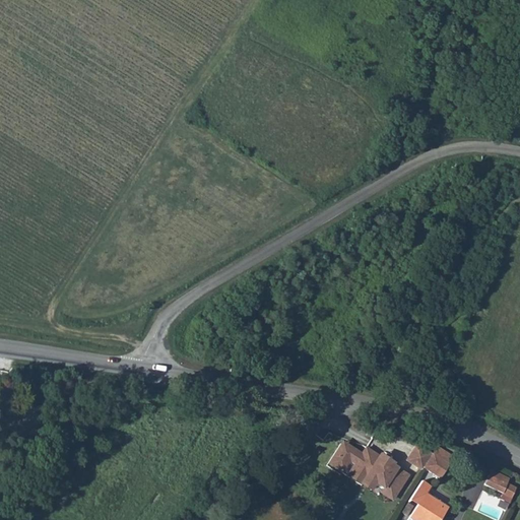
[(437,445),(433,450),(450,461),(454,455),(437,445)]
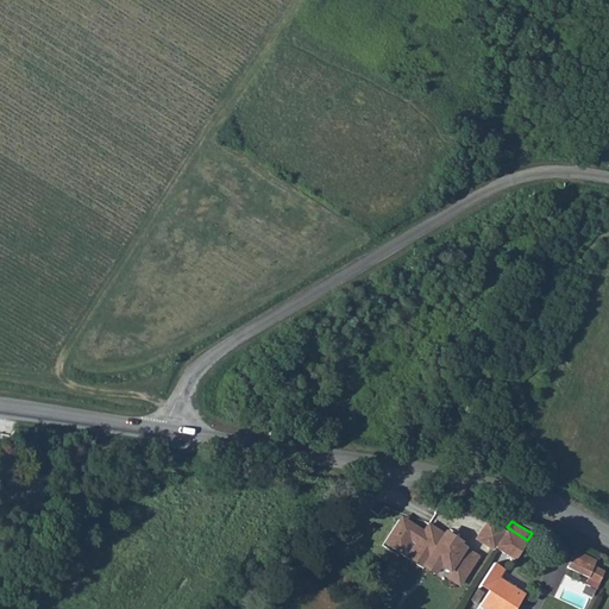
[(402,522),(390,541),(405,550),(410,540),(416,544),(413,548),(428,559),(425,563),(437,570),(440,565),(449,571),(447,572),(462,582),(477,557),(459,545),(458,545),(456,548),(441,540),(445,535),(444,535),(428,525),(422,535),(402,522)]
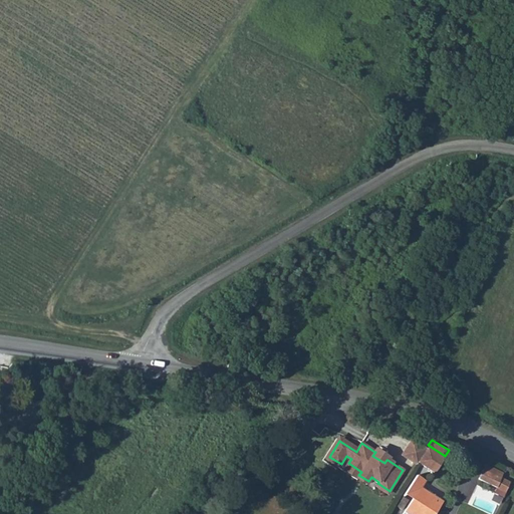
[(402,455),(416,464),(417,463),(426,449),(412,441),(402,455)]
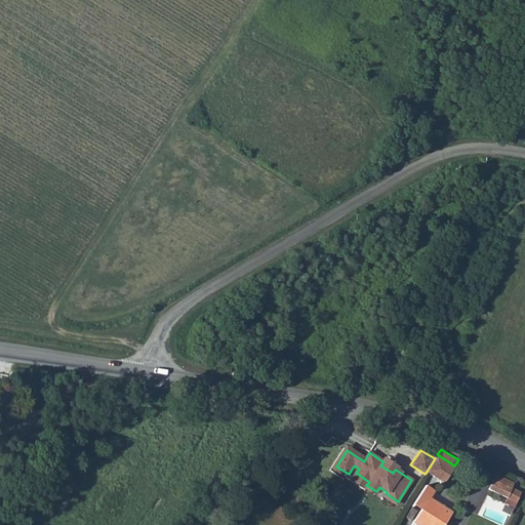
[(435,458),(426,473),(443,484),(454,466),(437,454),(435,458)]
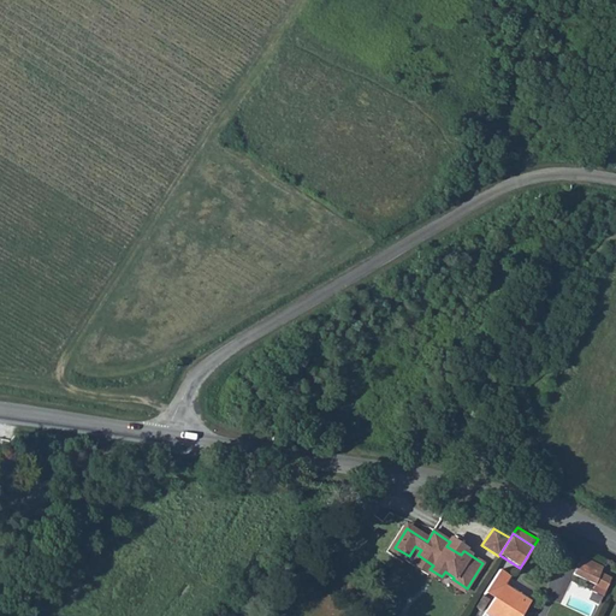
[(466,549),(450,539),(449,542),(450,542),(446,546),(461,555),(463,551),(465,551),(466,549)]
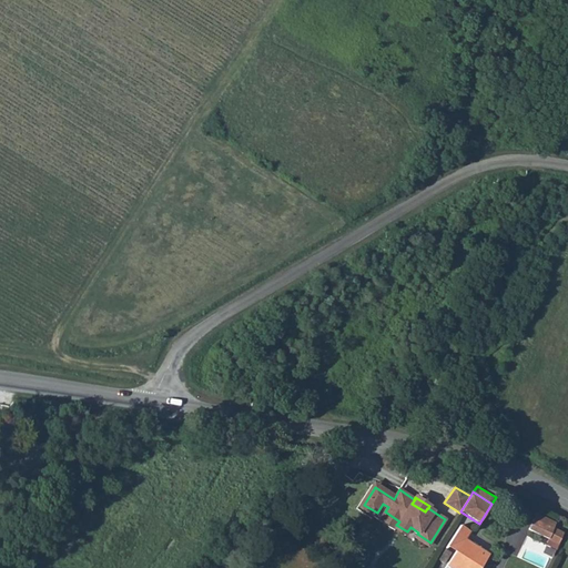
[(533,519),(528,529),(548,539),(554,529),(533,519)]
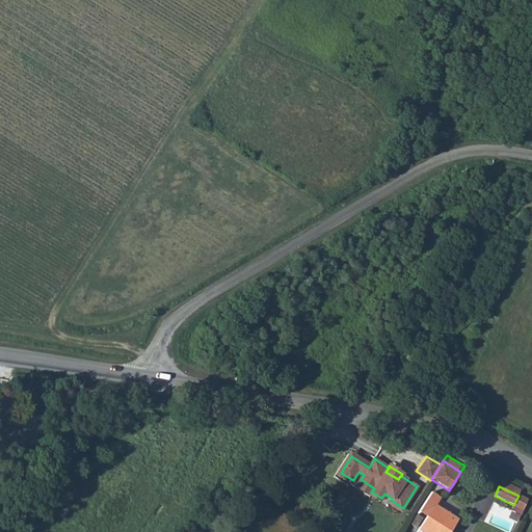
[(371,491),(370,496),(379,502),(381,498),(371,491)]
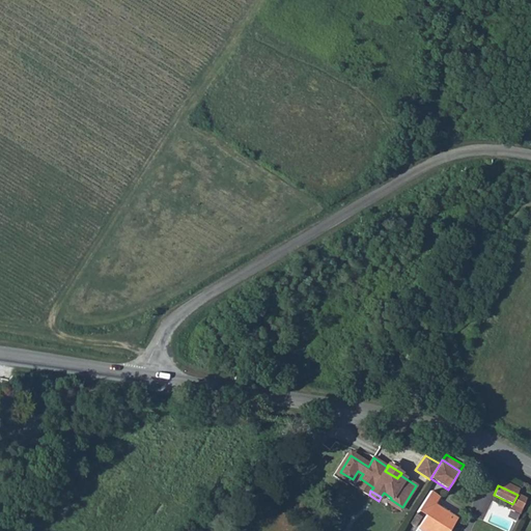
[(430,491),(422,503),(430,509),(425,515),(417,528),(421,530),(448,530),(457,518),(436,503),(440,497),(430,491)]
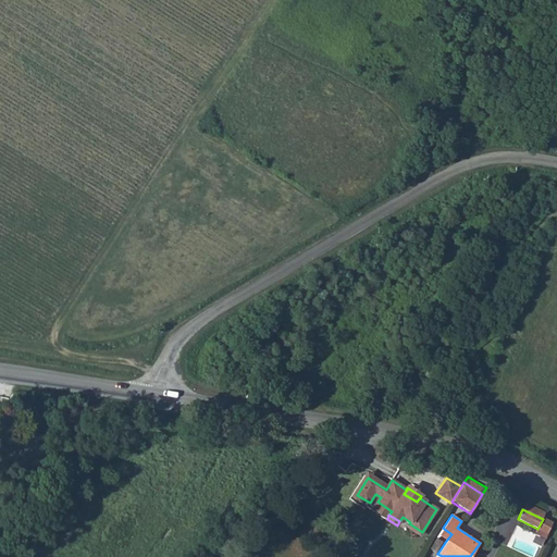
[(409,523),(408,527),(420,535),(422,532),(409,523)]
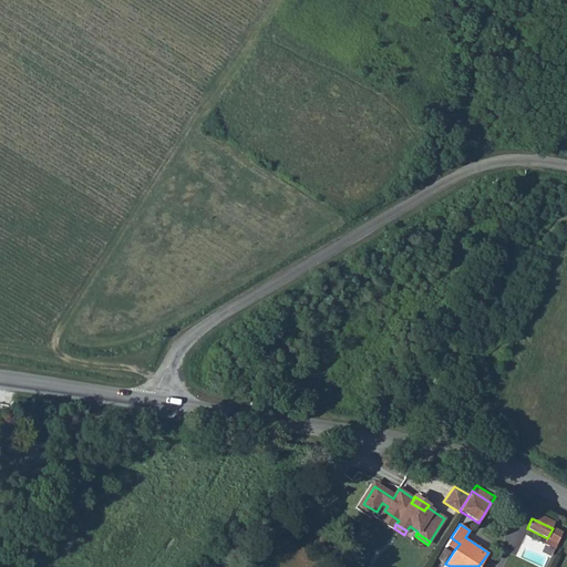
[(451,537),(446,545),(454,550),(460,544),(451,537)]
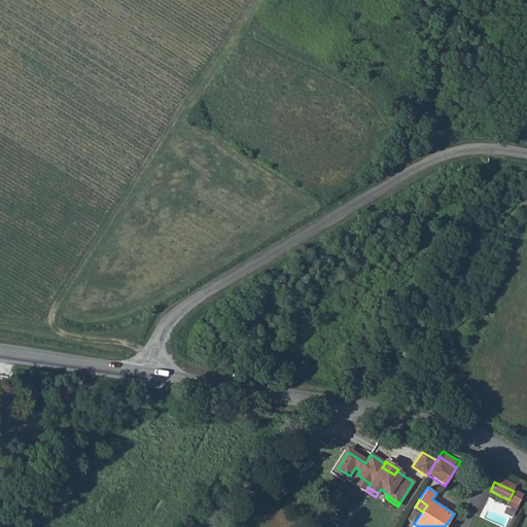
[(412,508),(406,518),(412,522),(418,512),(412,508)]
